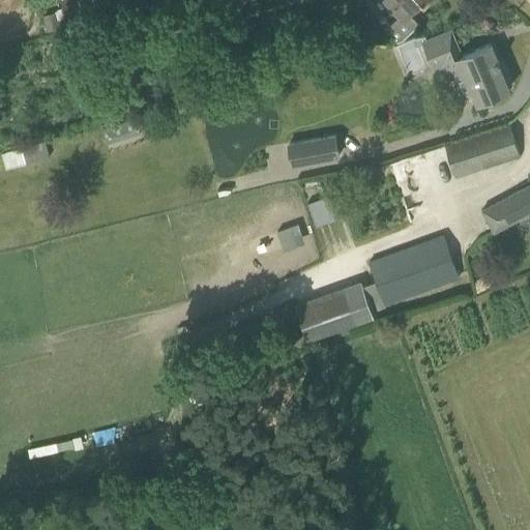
[(102,18),(125,10),(128,10),(124,0),(61,0),(69,28),(102,18)]
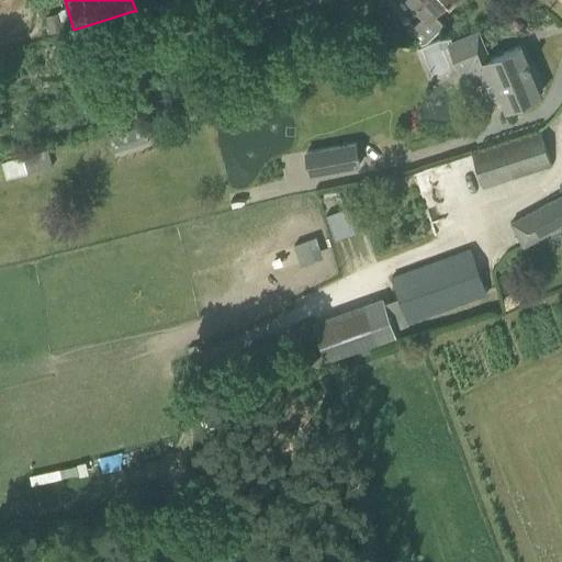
[(393,0),(396,2),(398,0),(406,0),(424,17),(409,31),(425,46),(446,24),(446,23),(445,24),(434,13),(437,10),(438,11),(448,0),(393,0)]
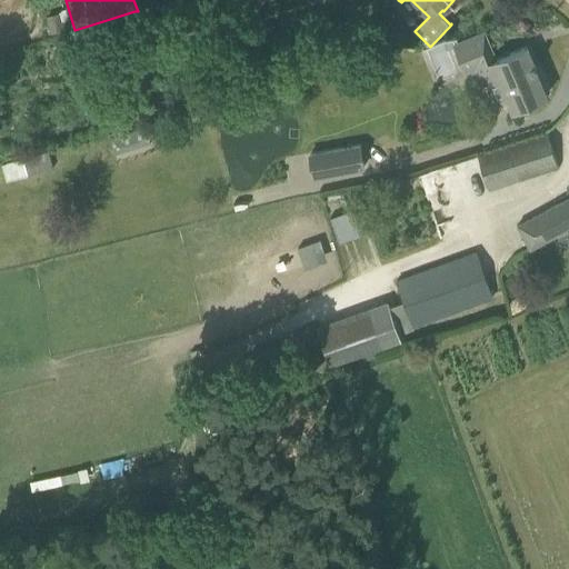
[(59,12),(46,16),(51,33),(63,29),(59,12)]
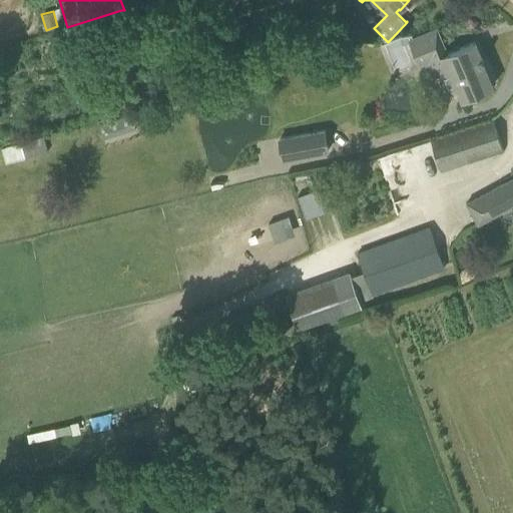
[(493,86),(491,82),(494,81),(485,59),(483,60),(482,57),(481,58),(474,41),(447,53),(436,29),(414,38),(412,33),(400,36),(403,43),(408,41),(419,67),(427,64),(432,75),(442,71),(448,89),(455,87),(461,99),(493,86)]
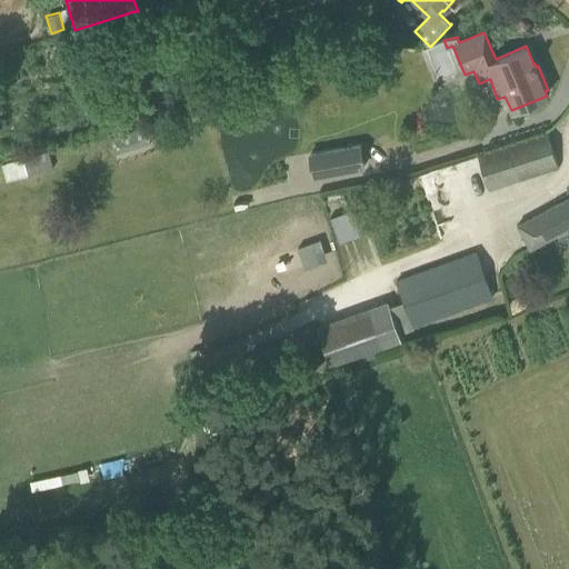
[(108,136),(112,148),(147,137),(143,125),(108,136)]
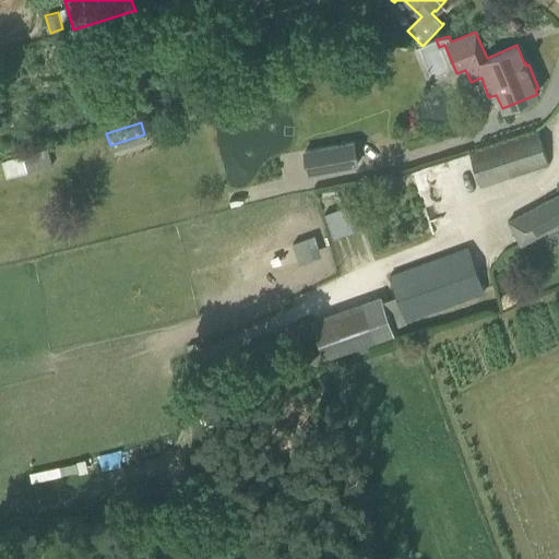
[(468,151),(478,187),(548,164),(537,130),(468,151)]
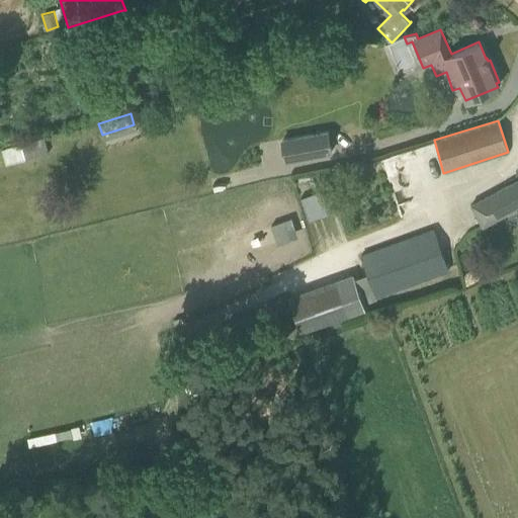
[(282,141),(285,160),(331,152),(328,133),(282,141)]
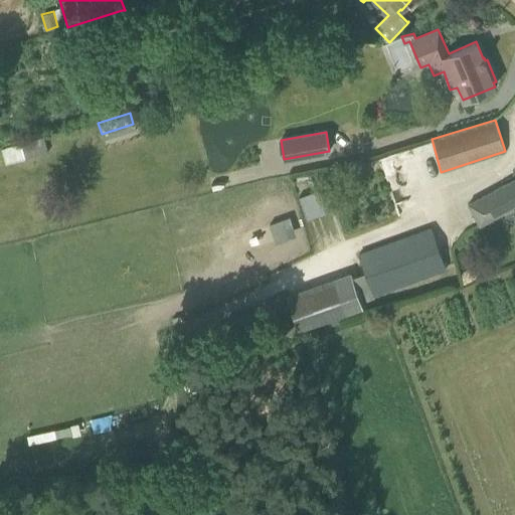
[(42,137),(1,149),(5,164),(47,152),(42,137)]
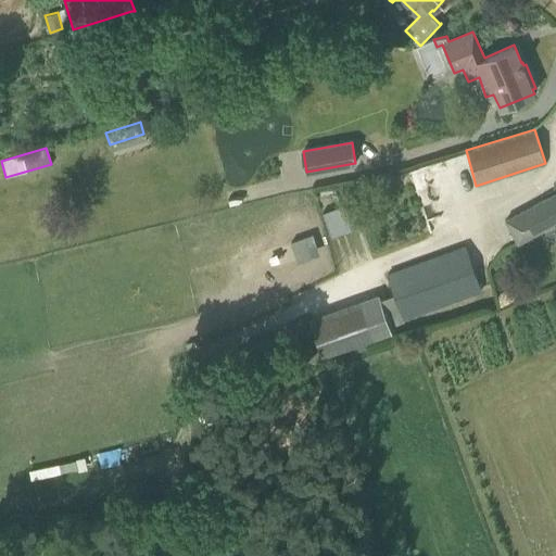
[(555,190),(504,218),(518,243),(555,223),(555,190)]
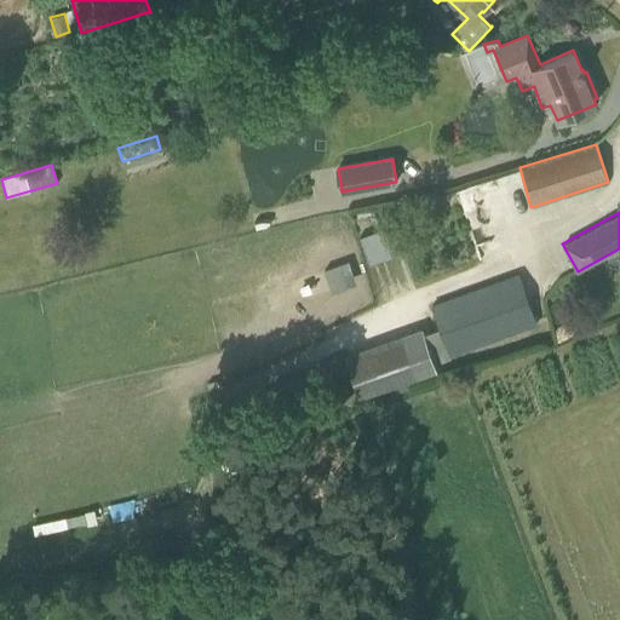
[(378,231),(388,258),(402,253),(392,227),(378,231)]
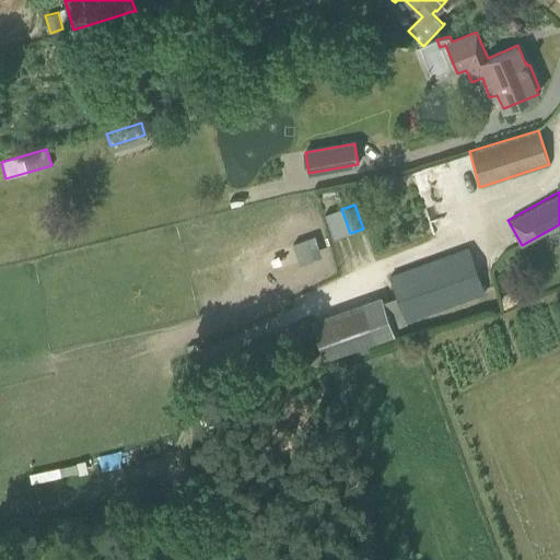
[(305,241),(292,245),(299,263),(312,258),(305,241)]
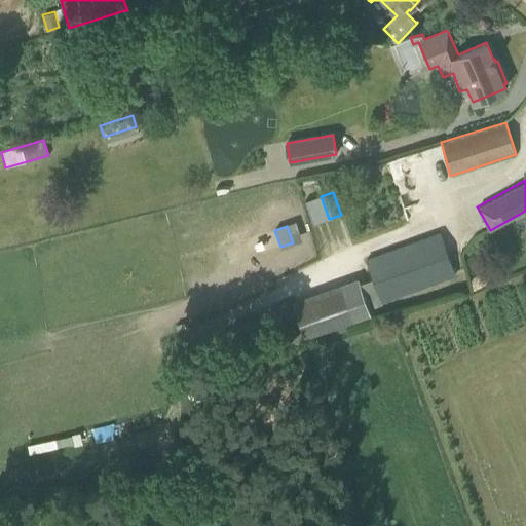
[(366,257),(381,302),(456,276),(440,231),(366,257)]
